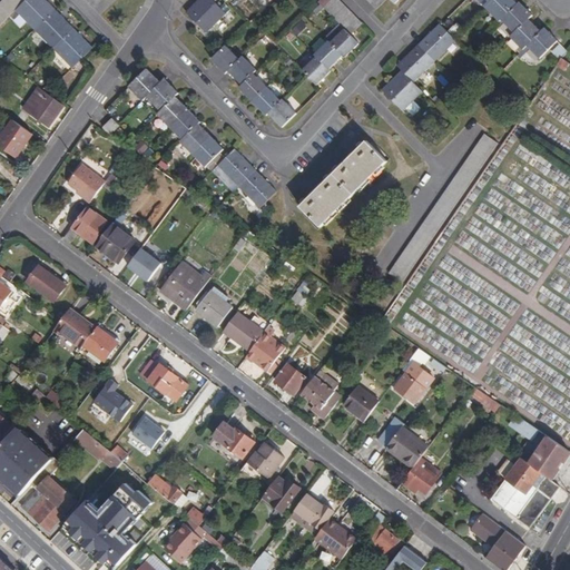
[(0,26),(17,10),(26,0),(3,0),(0,3),(0,26)]
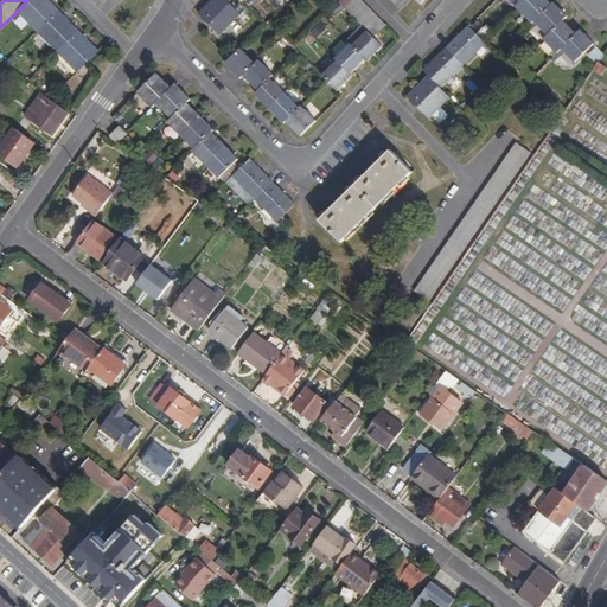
[(27,0),(18,11),(38,32),(59,11),(49,0),(27,0)]
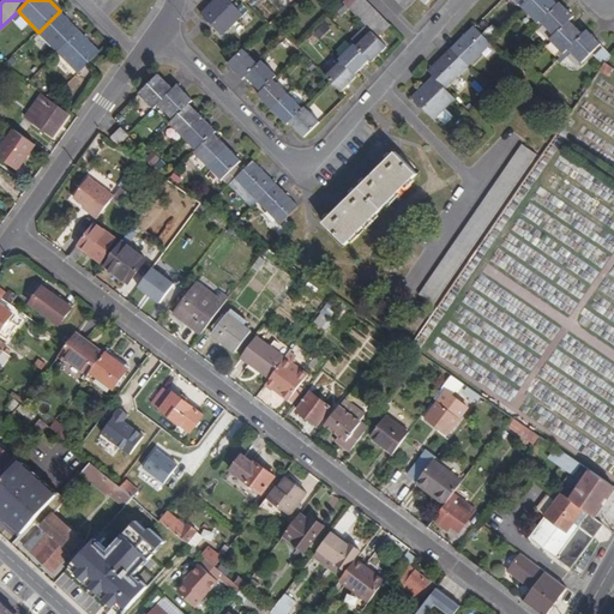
[(214,0),(202,13),(223,36),(245,14),(229,0),(214,0)]
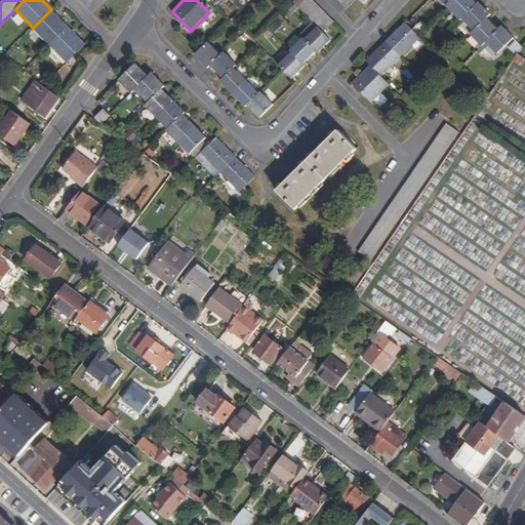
[(313,23),(323,33),(334,22),(312,0),(295,0),(293,2),(313,23)]
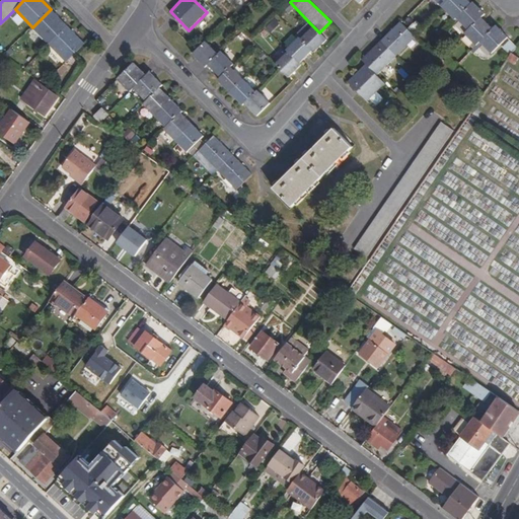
[(352,0),(334,0),(343,9),(352,0)]
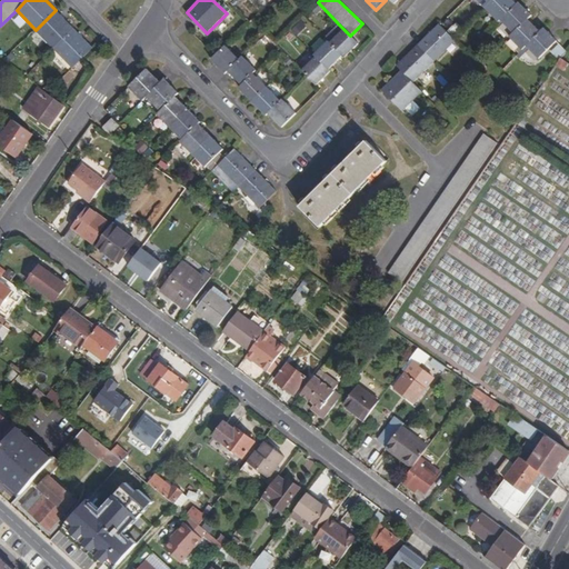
[(501,20),(517,5),(512,0),(493,0),(486,8),(499,21),(501,20)]
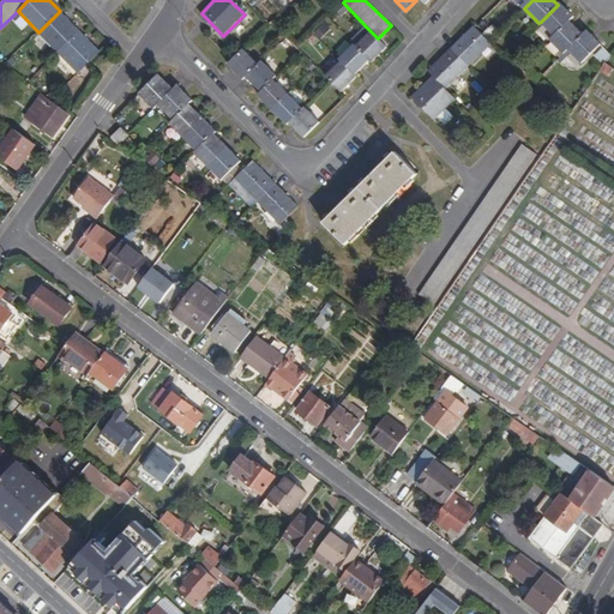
[(543,24),(555,35),(571,22),(575,18),(560,2),(558,5),(541,22),(543,24)]
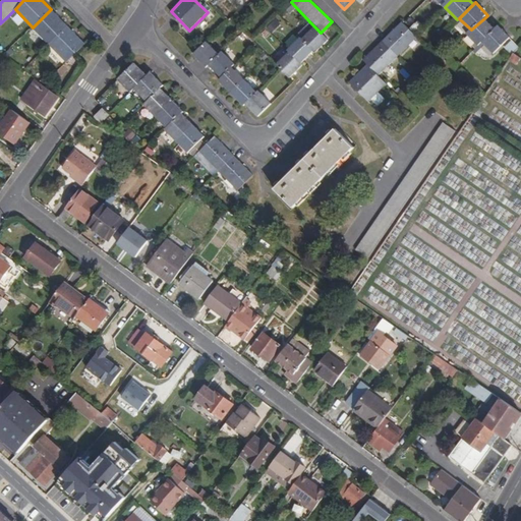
[(51,9),(33,27),(50,44),(68,26),(51,9)]
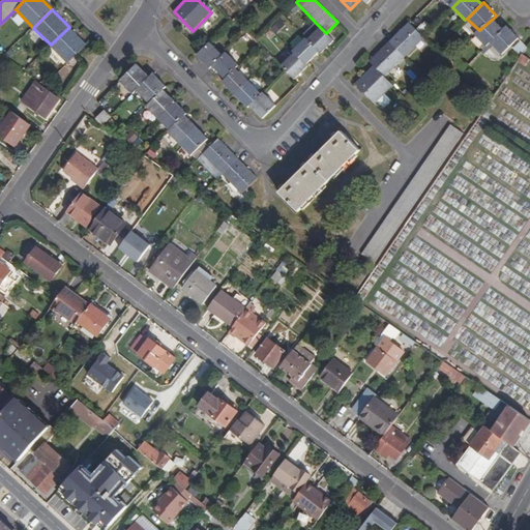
[(483,43),(488,47),(492,42),(497,37),(497,36),(503,29),(493,19),(479,30),(475,34),(483,43)]
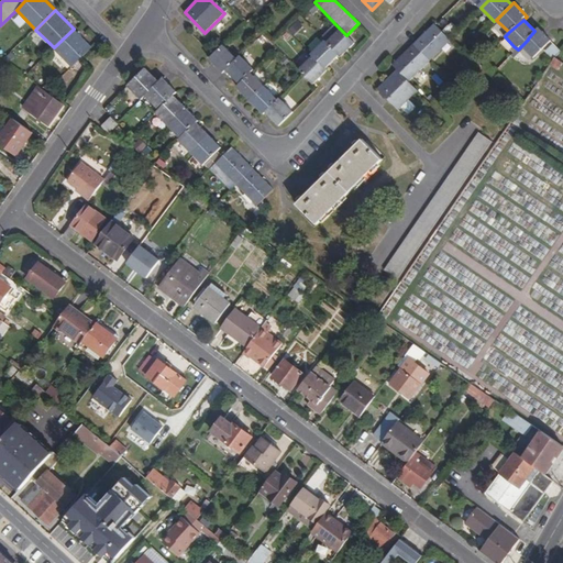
[(415,44),(430,61),(451,40),(435,23),(415,44)]
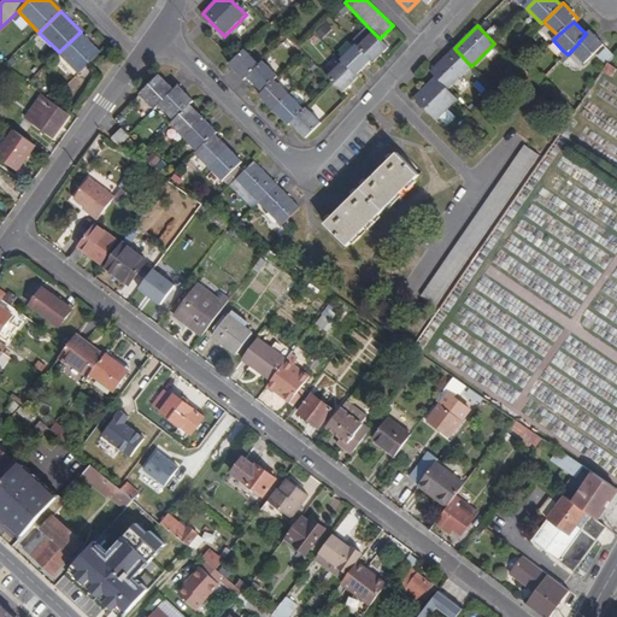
[(357,45),(371,62),(374,63),(389,47),(380,39),(368,27),(353,41),(357,45)]
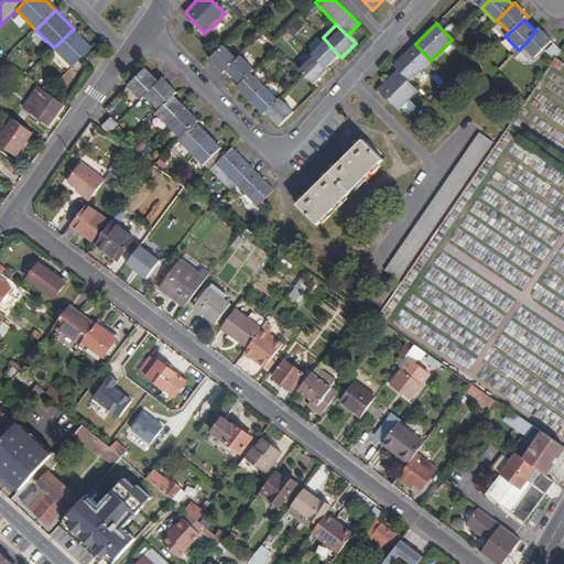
[(529,40),(523,45),(535,58),(553,41),(540,28),(535,31),(529,39),(529,40)]
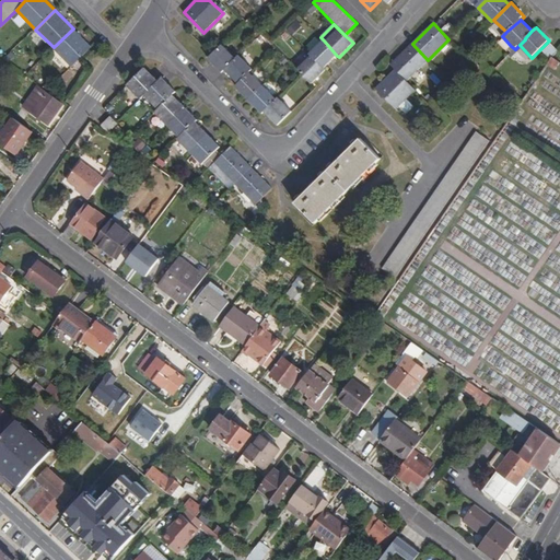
[(73,28),(54,47),(72,67),(92,47),(73,28)]
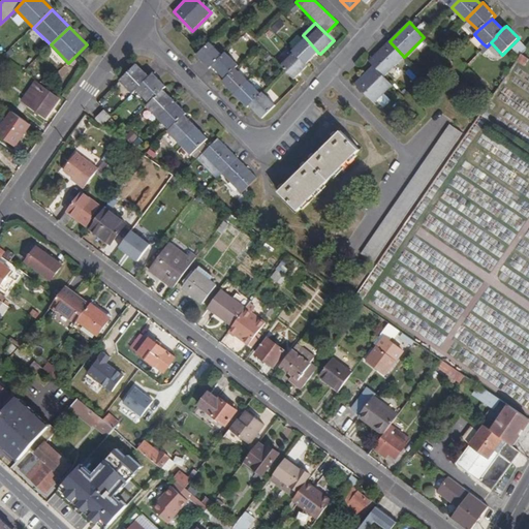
[(294,48),(303,40),(299,35),(290,43),(294,48)]
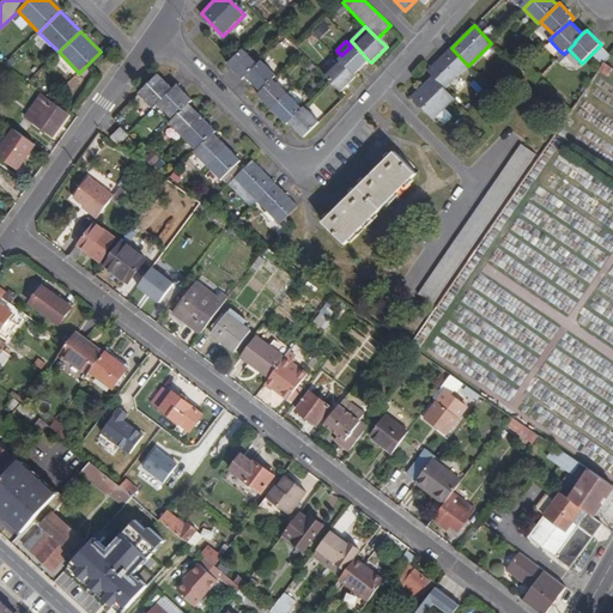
[(341,61),(354,74),(369,61),(354,44),(339,60),(341,61)]
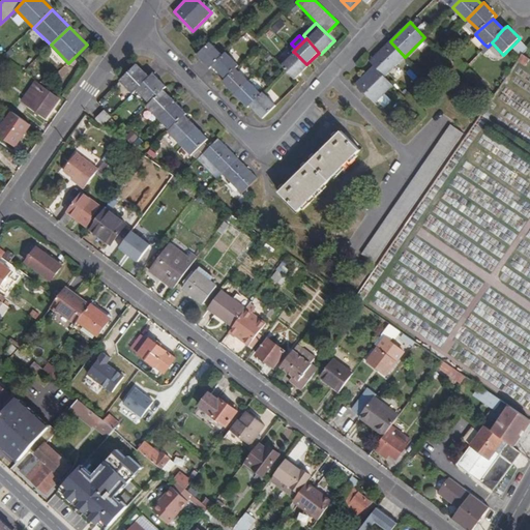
[(374,65),(385,77),(405,57),(390,41),(370,61),(374,65)]
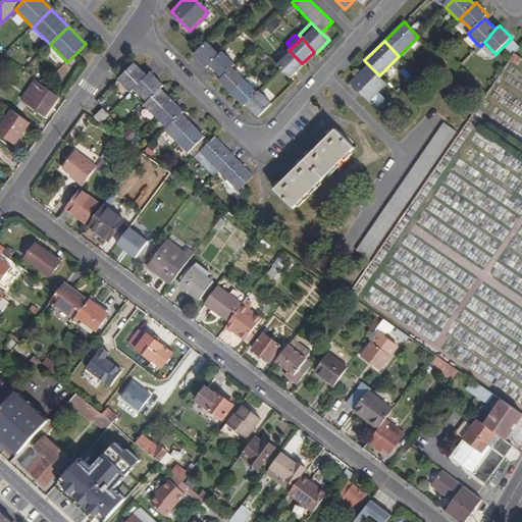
[(207,68),(210,65),(219,54),(207,42),(195,55),(207,68)]
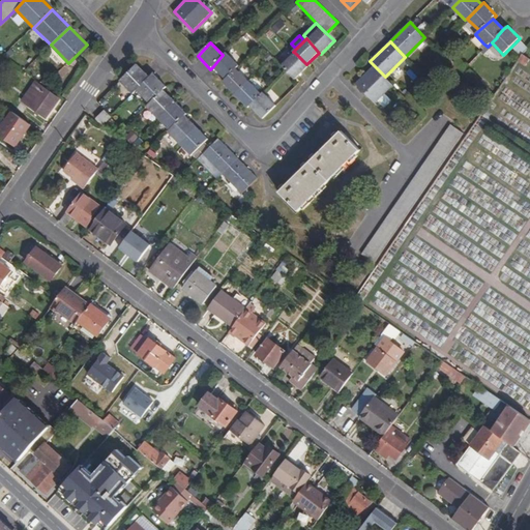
[(223,55),(213,66),(226,80),(236,68),(239,66),(226,53),(223,55)]
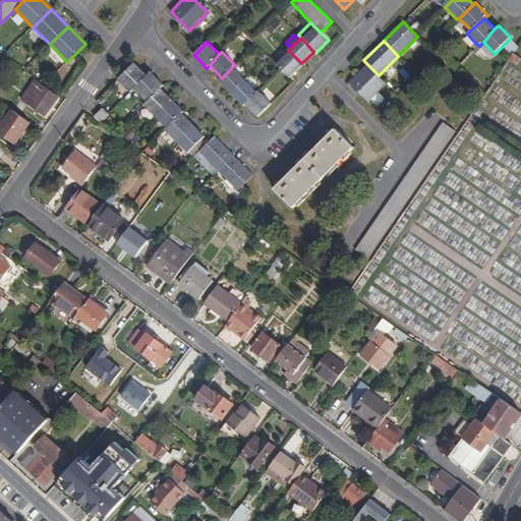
[(303,65),(301,63),(290,52),(277,65),(290,78),(303,65)]
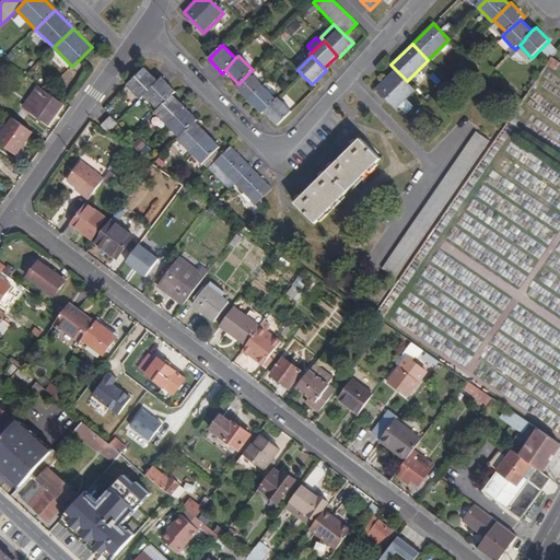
[(556,69),(559,62),(552,57),(547,63),(556,69)]
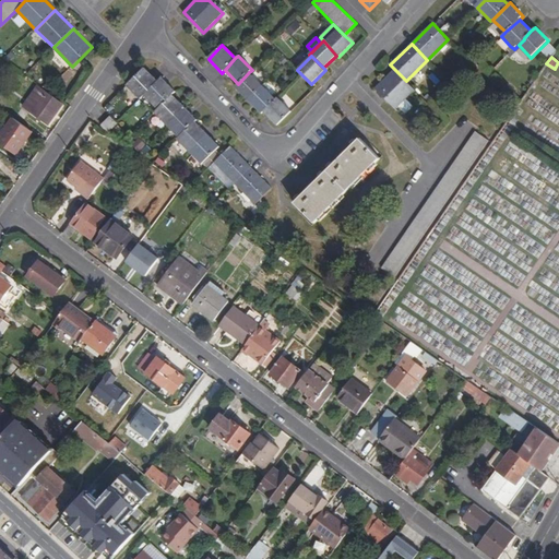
[(141,98),(145,95),(158,81),(144,68),(128,85),(141,98)]
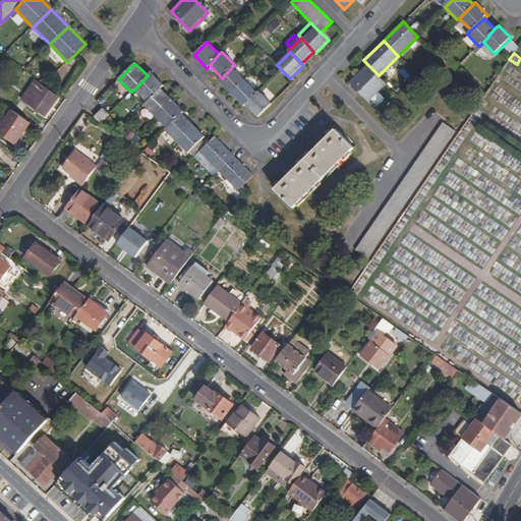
[(387,83),(379,75),(367,64),(350,82),(369,101),(370,100),(377,105),(384,99),(378,93),(387,83)]
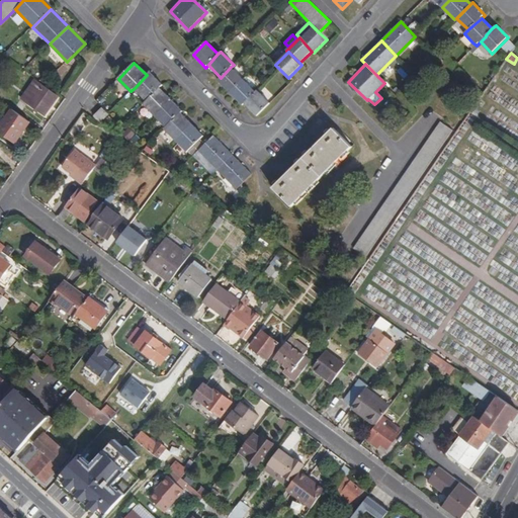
[(231,67),(221,78),(219,80),(231,92),(244,80),(231,67)]
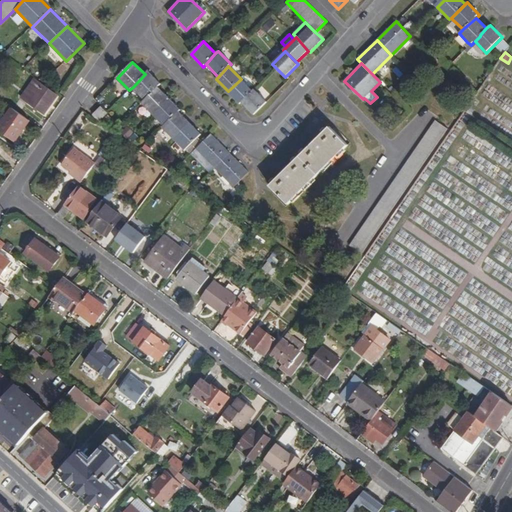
[(145,74),(133,87),(145,99),(157,86),(161,83),(148,71),(145,74)]
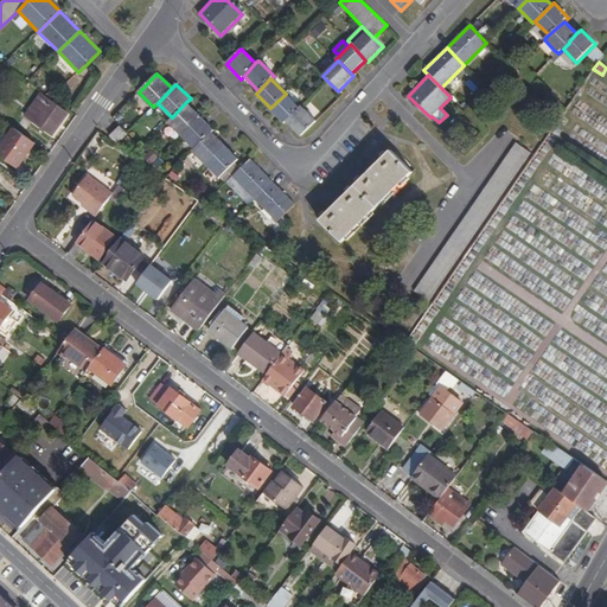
[(286,94),(270,108),(285,123),(287,121),(300,108),(286,94)]
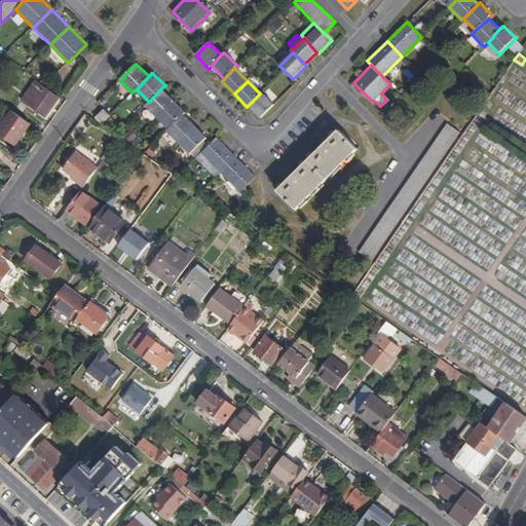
[(29,104),(40,112),(51,97),(58,101),(60,99),(55,96),(41,86),(29,104)]
